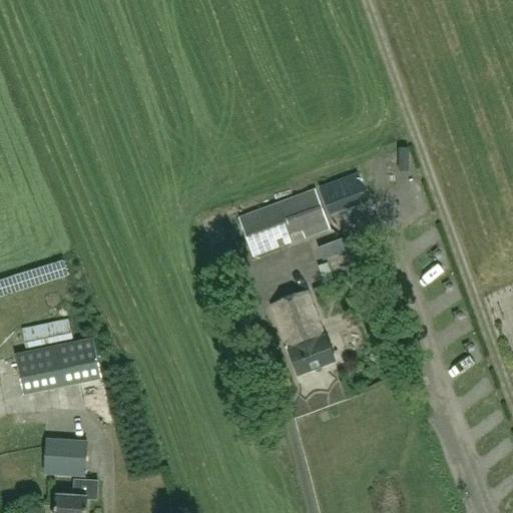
[(339,182),(321,189),(330,213),(348,207),(339,182)]
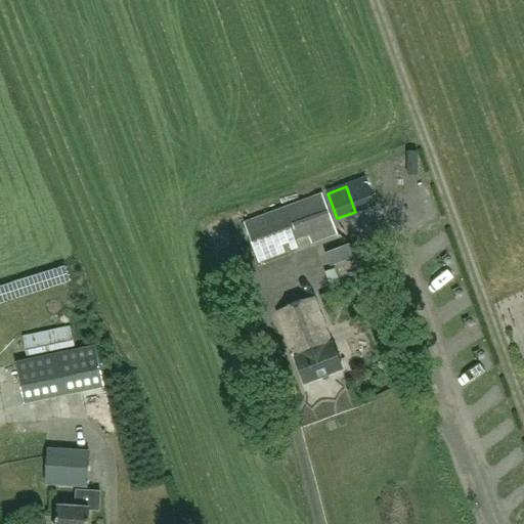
[(322,195),(245,223),(259,262),(300,248),(297,237),(307,234),(311,245),(337,235),(322,195)]
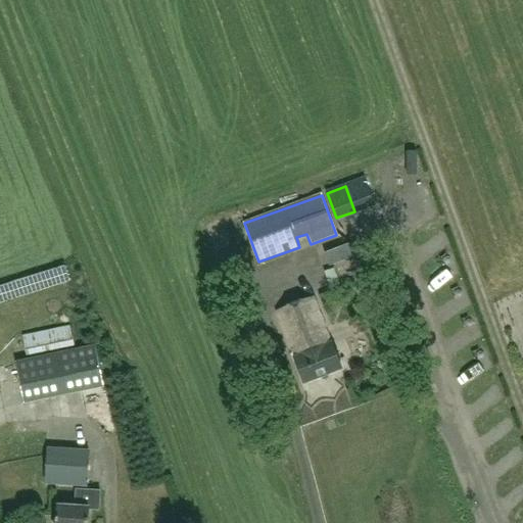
[(318,272),(323,286),(334,283),(330,269),(318,272)]
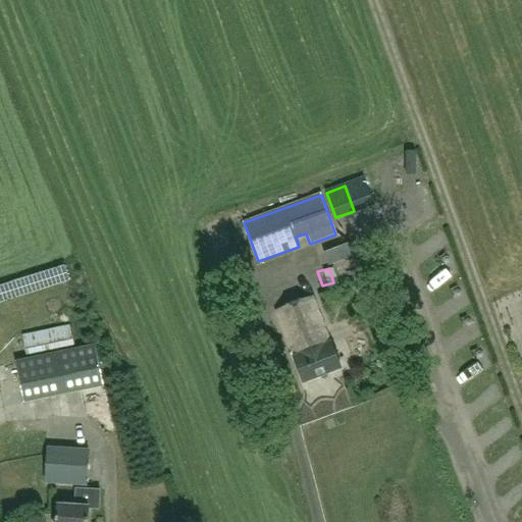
[(312,297),(277,310),(294,355),(293,356),(303,382),(341,369),(330,342),(329,343),(312,297)]
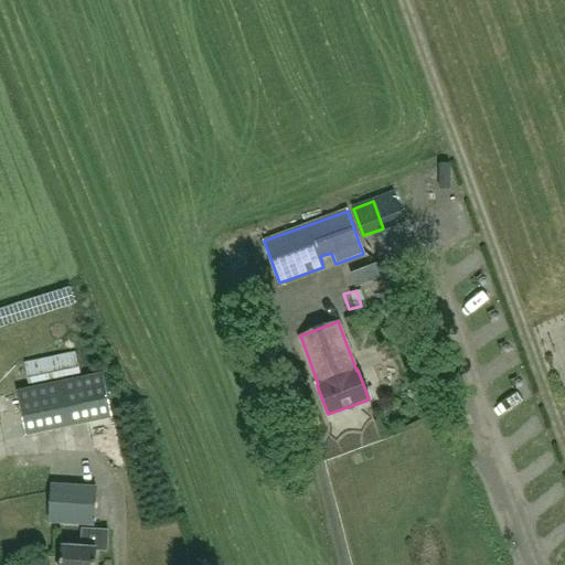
[(77,351),(23,362),(29,385),(81,374),(77,351)]
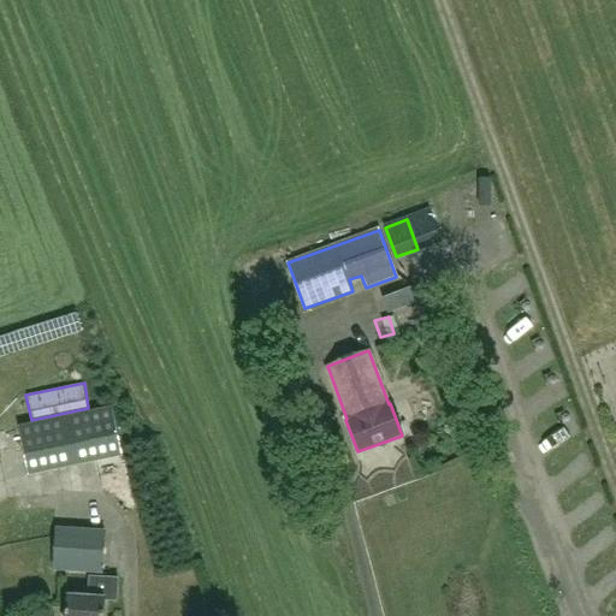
[(113,408),(18,427),(28,474),(123,455),(113,408)]
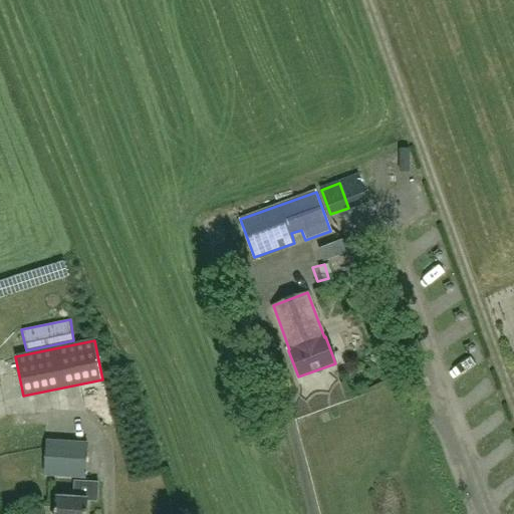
[(46,443),(45,475),(85,478),(87,446),(46,443)]
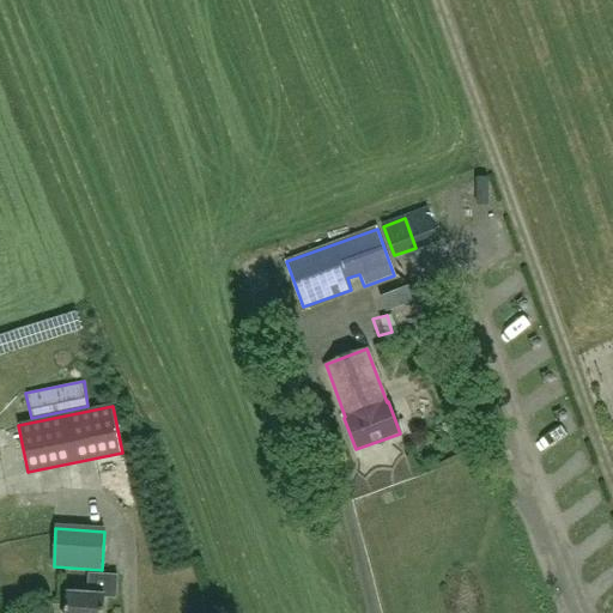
[(68,594),(67,612),(103,612),(105,598),(116,598),(117,576),(90,574),(87,595),(68,594)]
